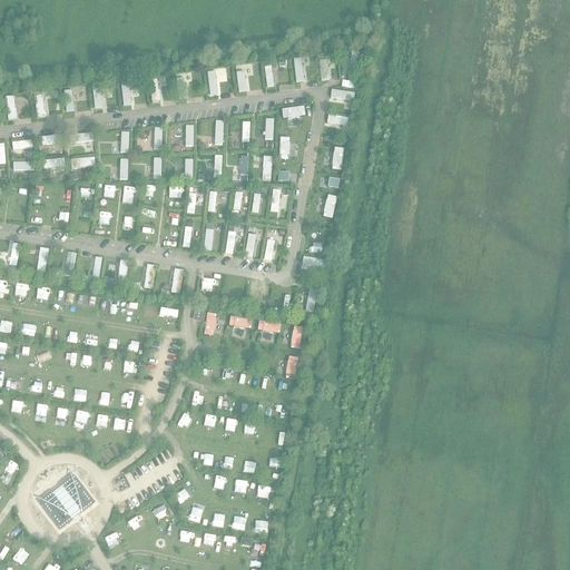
[(355,77),(359,52),(351,52),(347,76),(355,77)]
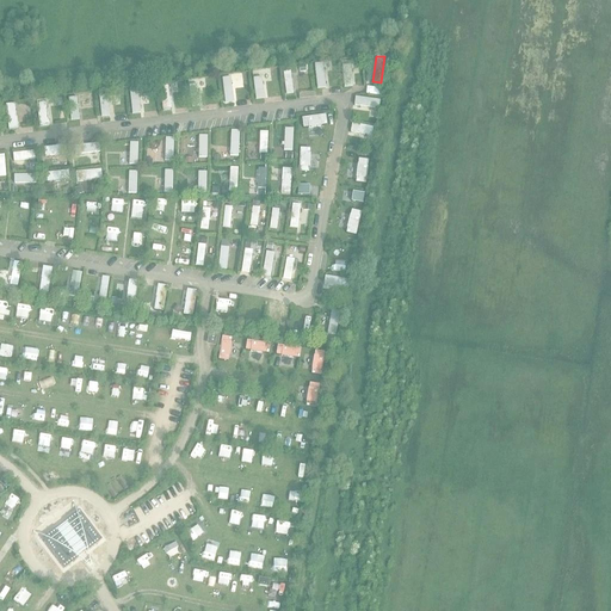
[(316,88),(325,88),(322,63),(314,63),(316,88)]
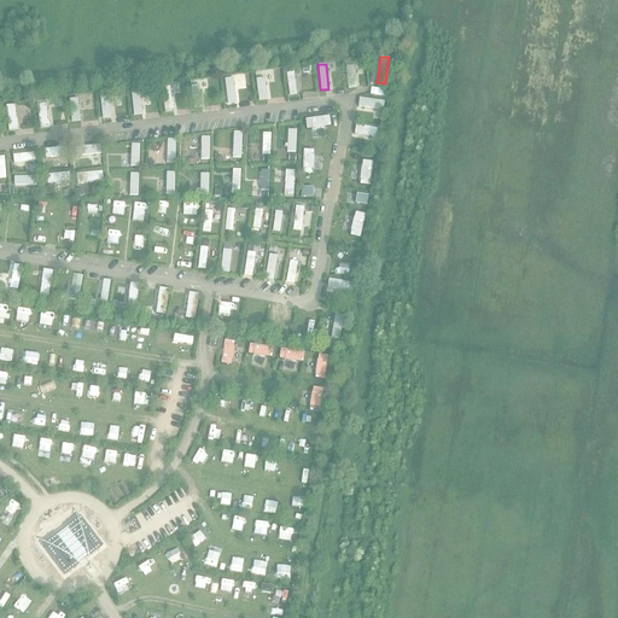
[(356,87),(354,65),(345,66),(348,88),(356,88),(356,87)]
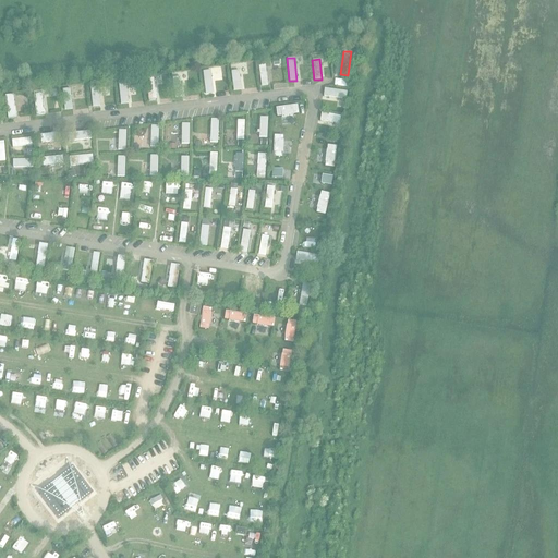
[(258,65),(261,86),(267,86),(265,64),(258,65)]
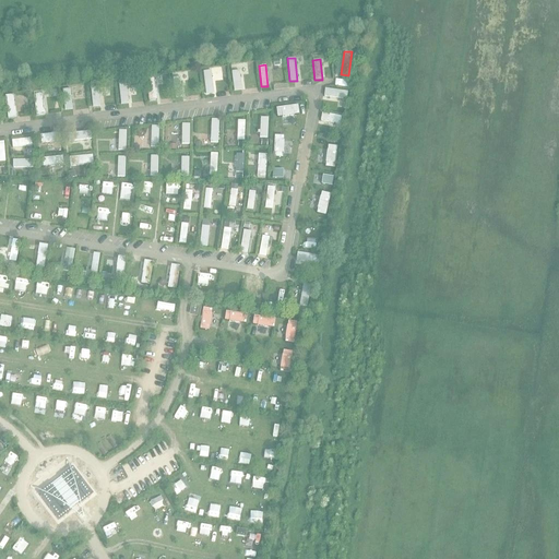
[(213,94),(211,70),(202,71),(205,94),(213,94)]
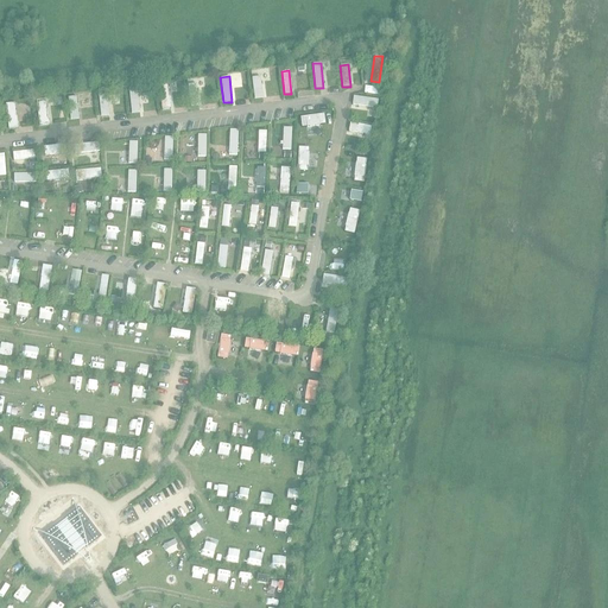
[(252,77),(254,99),(263,99),(260,77),(252,77)]
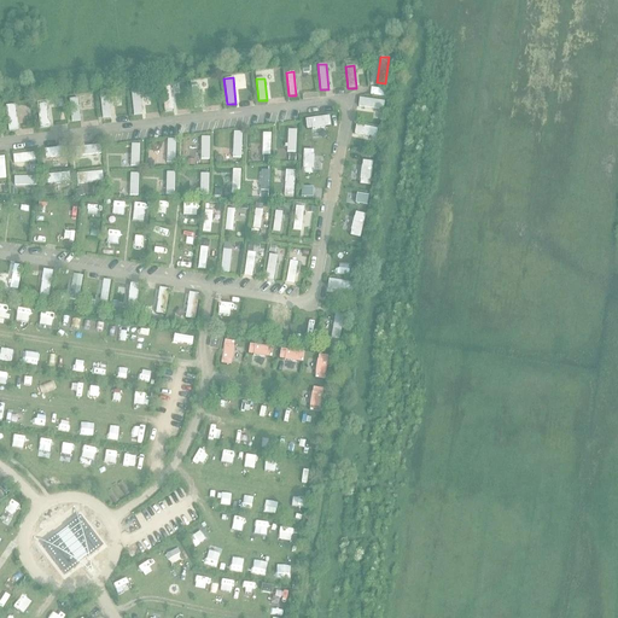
[(190,87),(193,109),(202,108),(199,86),(190,87)]
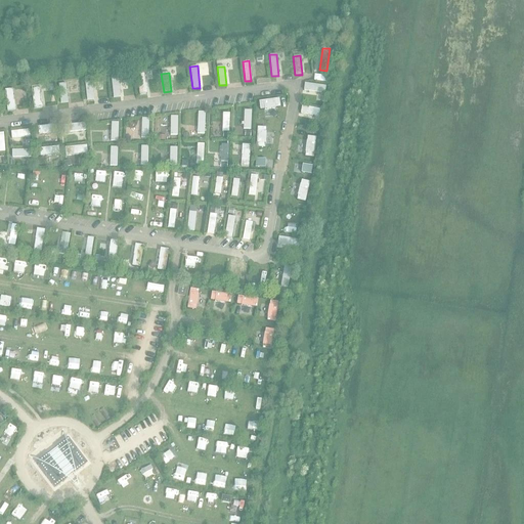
[(144,77),(137,78),(139,95),(146,94),(144,77)]
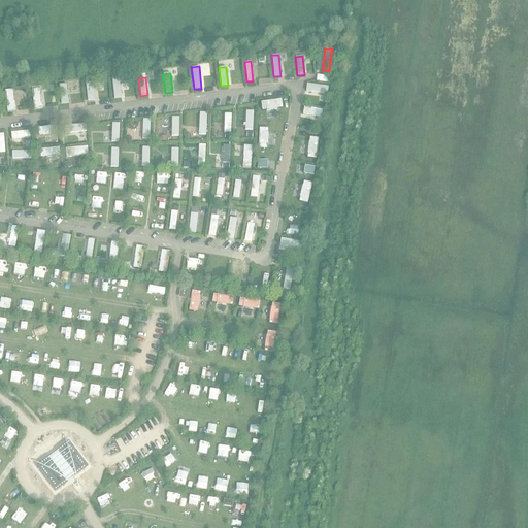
[(121,98),(119,78),(111,79),(113,99),(121,98)]
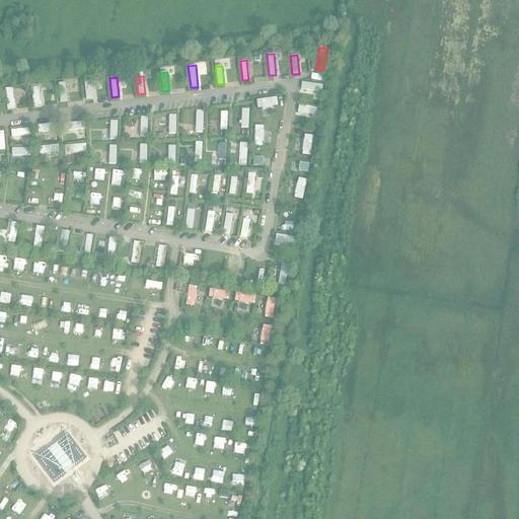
[(93,99),(91,80),(84,81),(85,99),(93,99)]
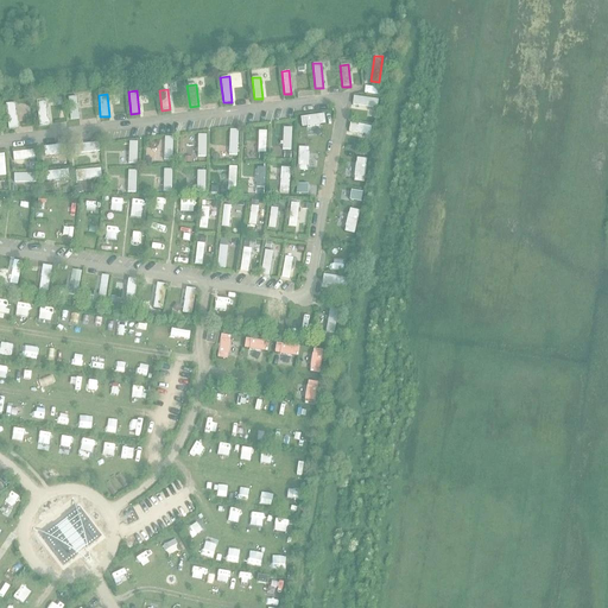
[(68,97),(70,120),(78,119),(76,96),(68,97)]
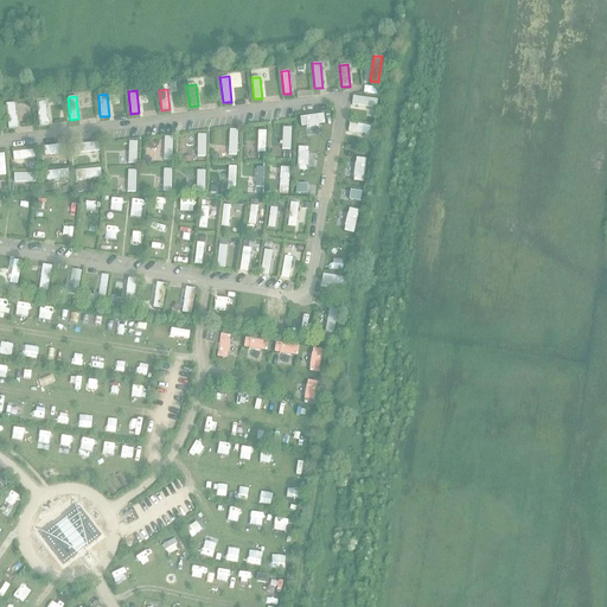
[(352,96),(351,104),(376,108),(377,100),(352,96)]
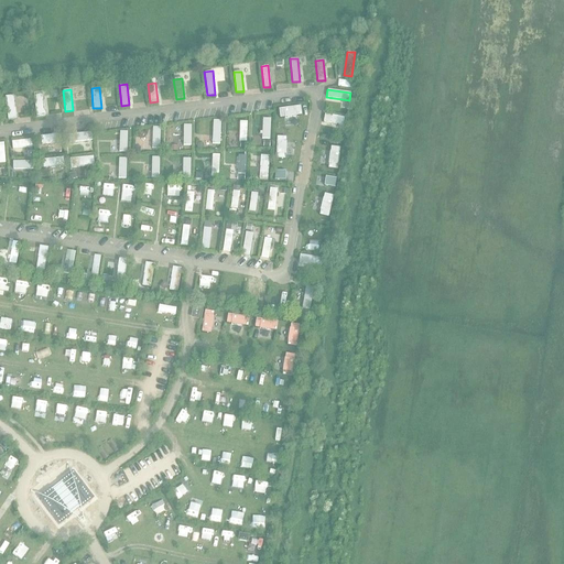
[(12,98),(6,99),(8,120),(14,119),(12,98)]
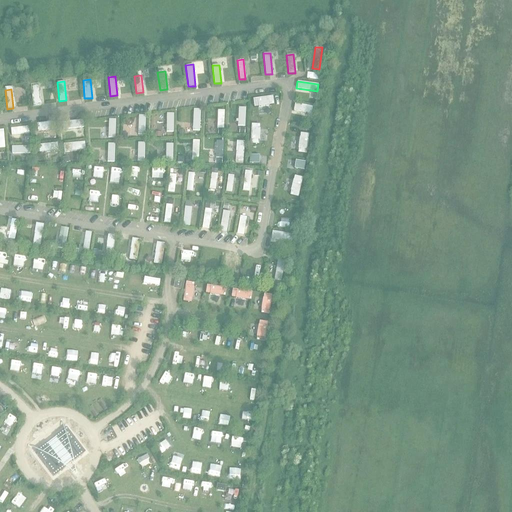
[(258,109),(276,110),(277,103),(258,102),(258,109)]
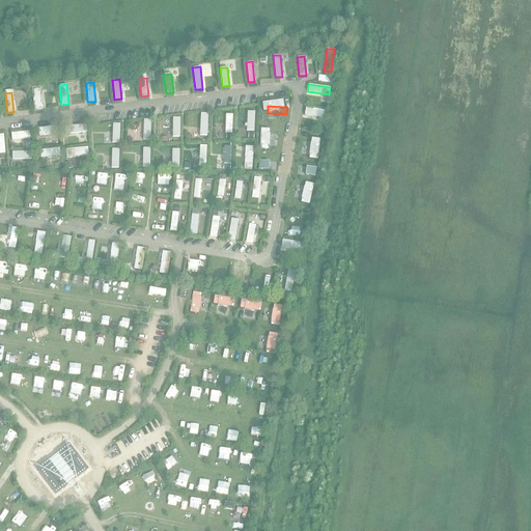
[(327,111),(306,107),(305,114),(326,118),(327,111)]
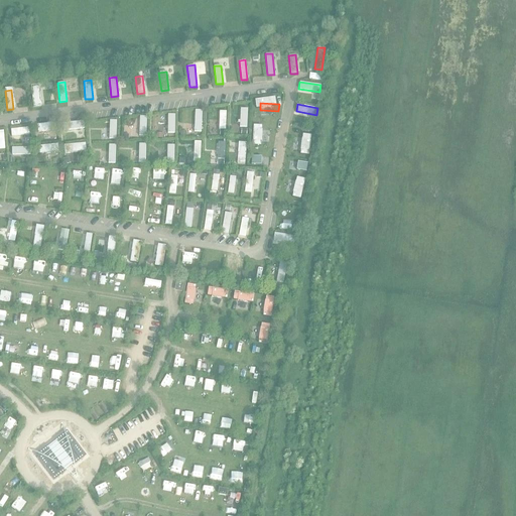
[(195,110),(194,131),(201,132),(202,110),(195,110)]
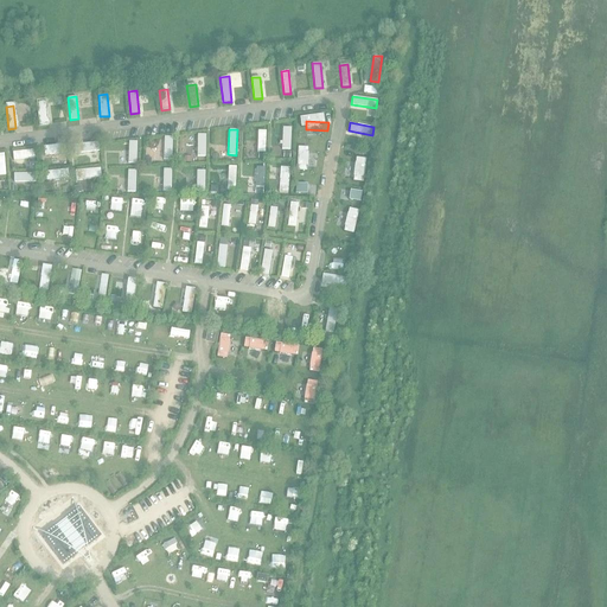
[(74,146),(74,153),(98,151),(98,142),(74,146)]
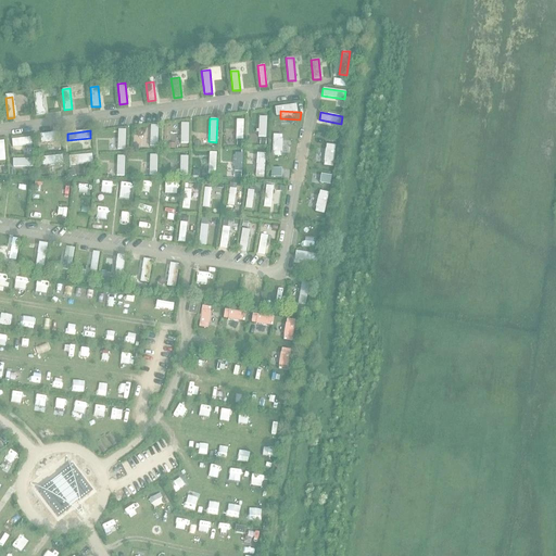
[(60,139),(59,131),(39,135),(40,141),(60,139)]
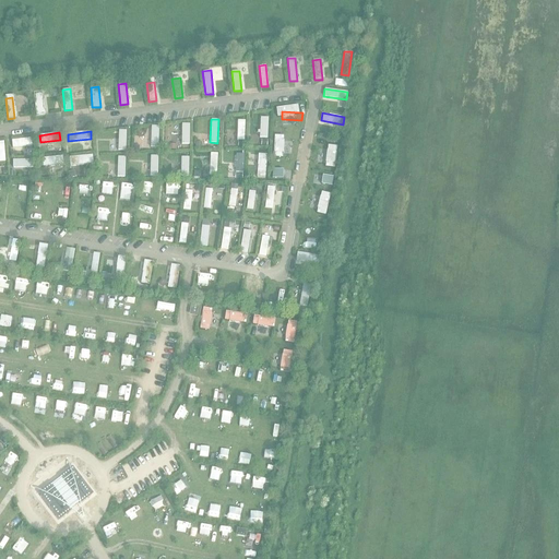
[(317,137),(316,144),(334,146),(335,140),(317,137)]
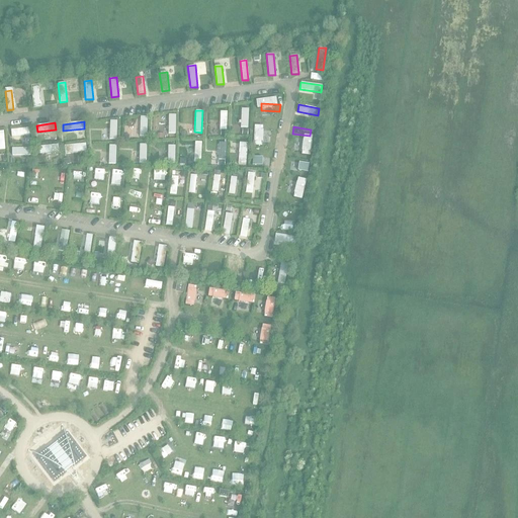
[(10,130),(11,137),(28,135),(28,127),(10,130)]
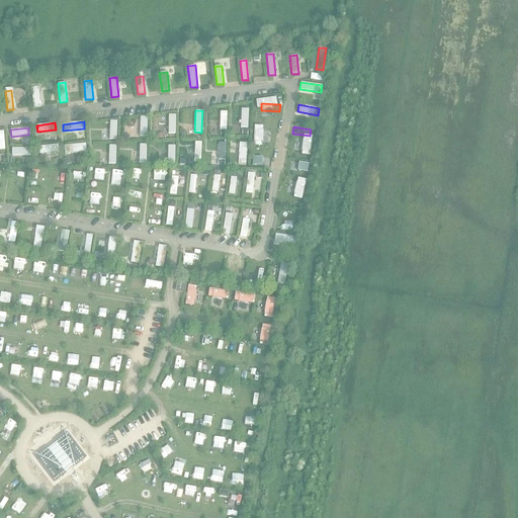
[(308,146),(291,143),(290,149),(307,152),(308,146)]
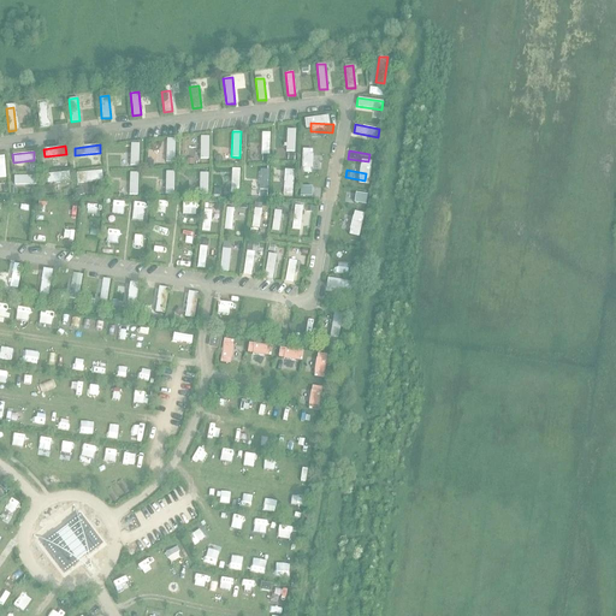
[(47,175),(47,183),(69,181),(69,172),(47,175)]
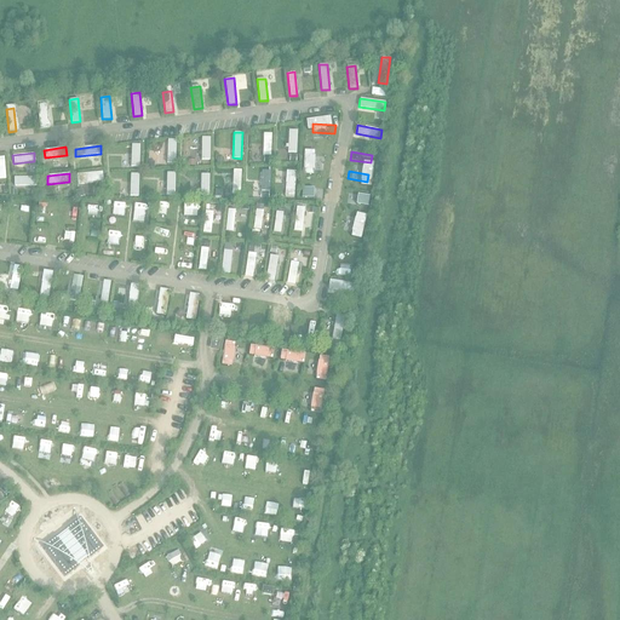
[(366,202),(367,194),(345,190),(344,199),(366,202)]
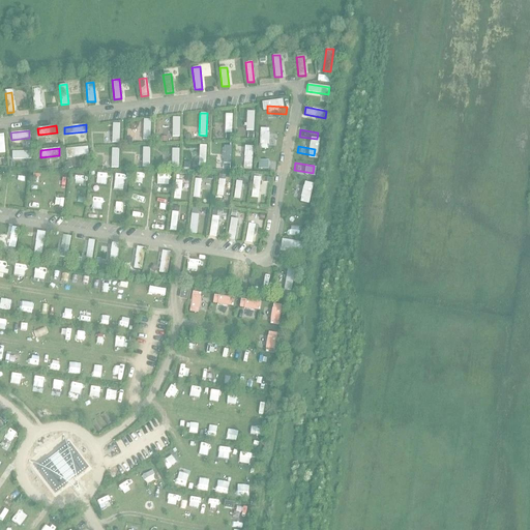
[(260,177),(254,177),(251,197),(258,198),(260,177)]
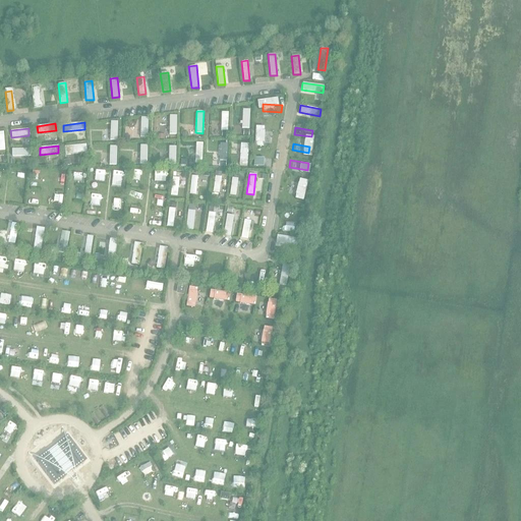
[(286,175),(285,182),(303,185),(304,179),(286,175)]
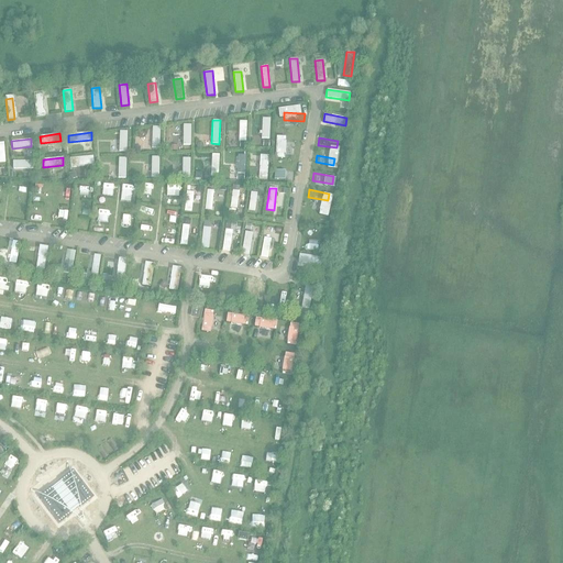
[(207,190),(205,209),(211,210),(213,190),(207,190)]
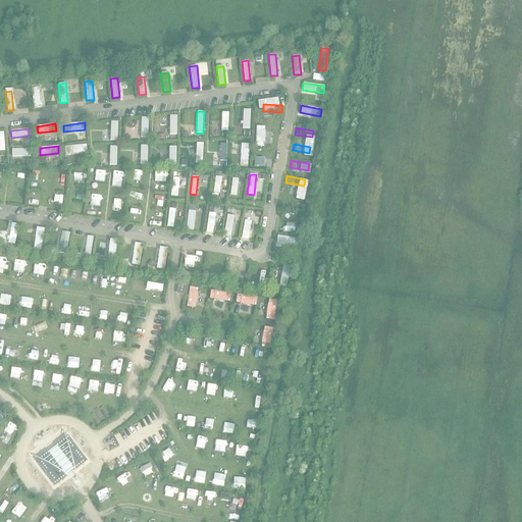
[(221,177),(215,176),(213,193),(219,193),(221,177)]
